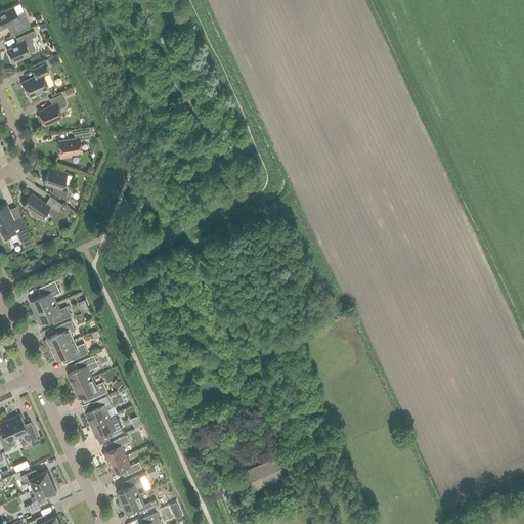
[(0,29),(13,24),(16,31),(30,25),(24,12),(16,15),(13,7),(0,12),(0,29)]
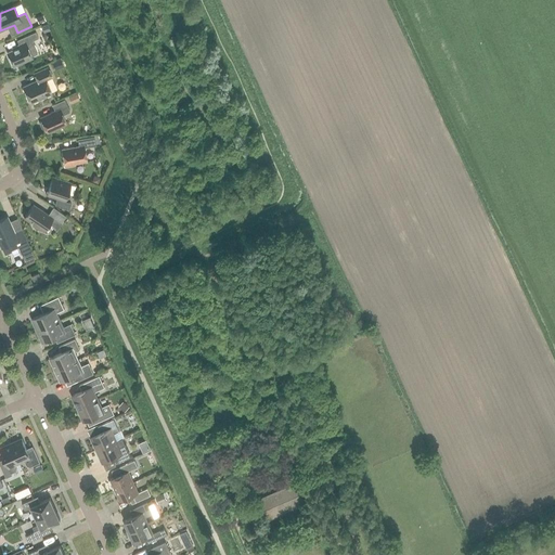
[(39,24),(46,21),(43,15),(36,18),(39,24)]
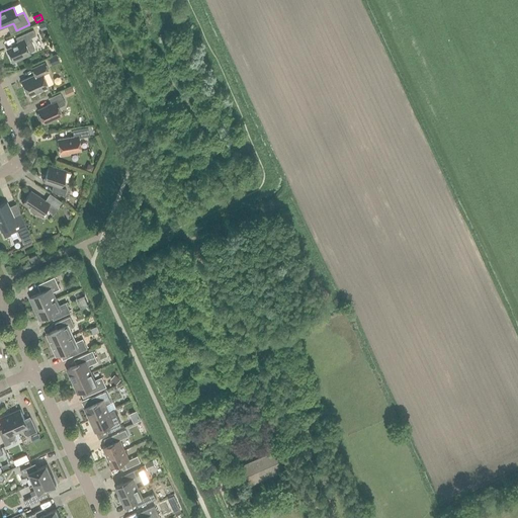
[(40,31),(47,29),(44,23),(38,25),(40,31)]
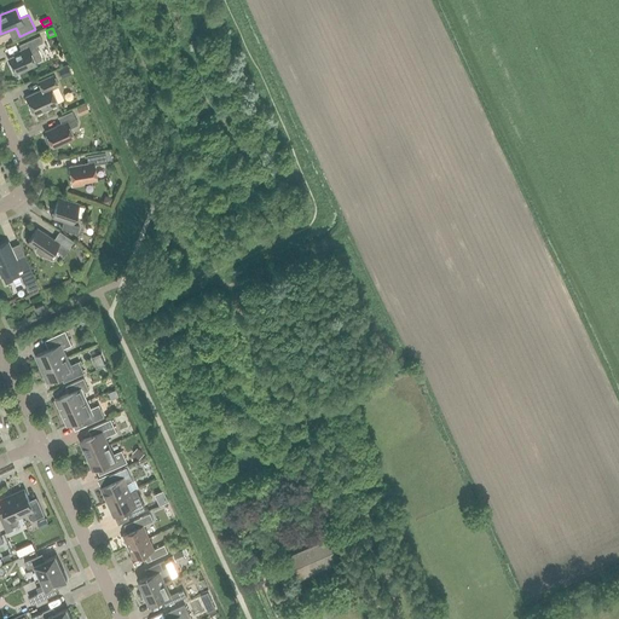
[(15,73),(35,63),(41,61),(41,57),(36,46),(42,42),(40,35),(18,45),(22,52),(7,58),(15,73)]
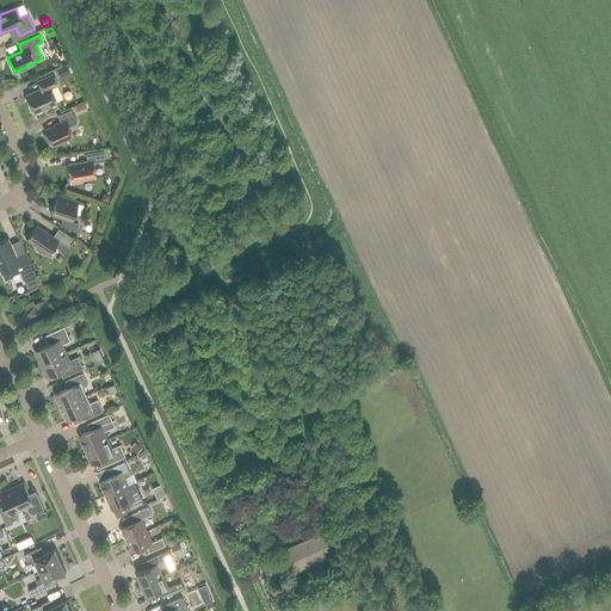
[(66,65),(57,69),(61,78),(71,74),(66,65)]
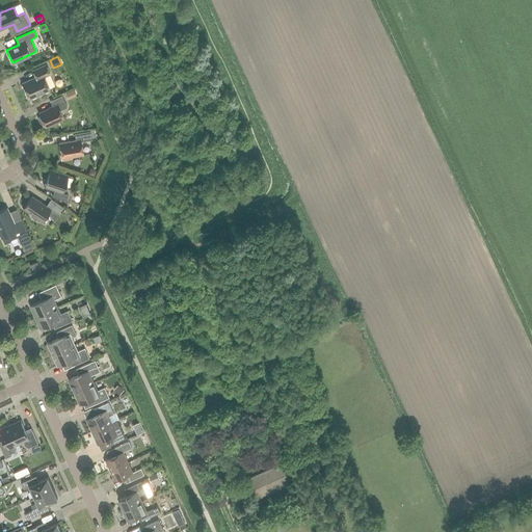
[(29,100),(50,89),(44,77),(50,74),(46,64),(32,71),(35,77),(22,83),(29,100)]
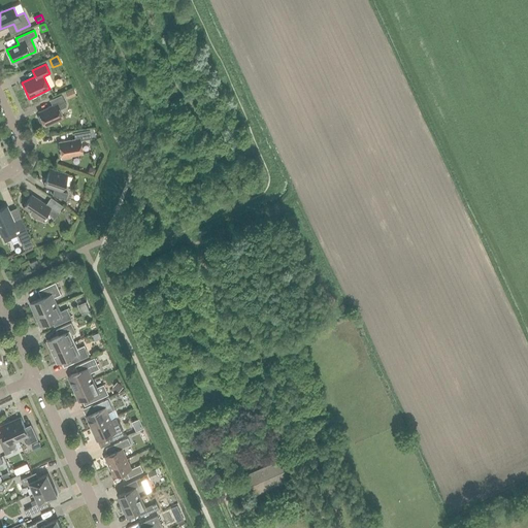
[(68,98),(75,95),(72,90),(65,93),(68,98)]
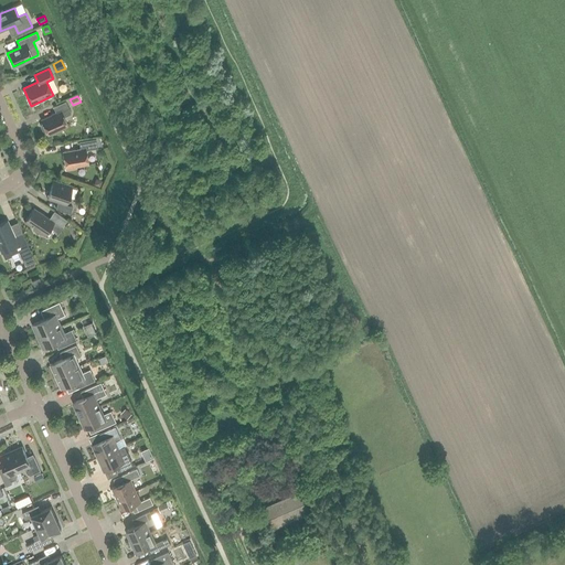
[(56,130),(67,125),(64,118),(71,114),(65,102),(53,107),(56,114),(41,120),(43,124),(42,125),(41,127),(43,130),(45,131),(46,131),(48,135),(50,134),(51,134),(55,132),(56,130)]
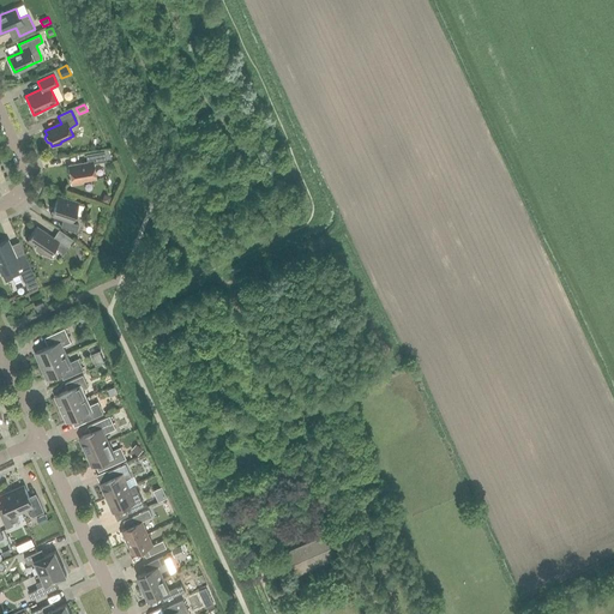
[(68,166),(72,186),(83,184),(83,181),(96,179),(94,163),(107,161),(104,151),(86,155),(88,162),(68,166)]
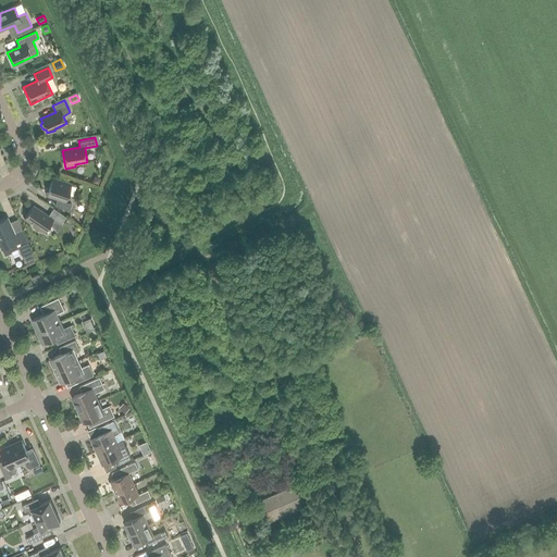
[(95,176),(91,182),(98,185),(101,178),(95,176)]
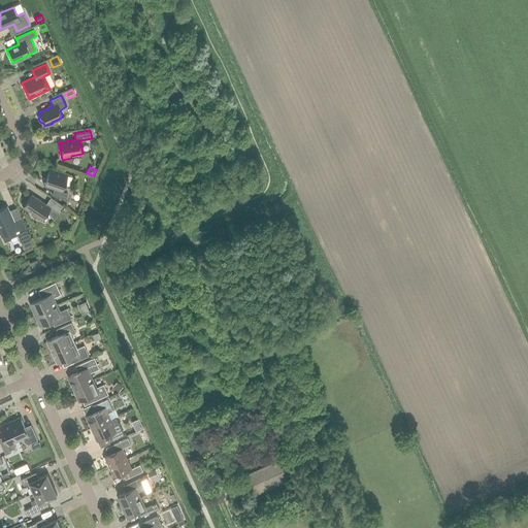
[(54,189),(53,195),(66,199),(68,193),(62,192),(67,174),(50,168),(44,186),(54,189)]
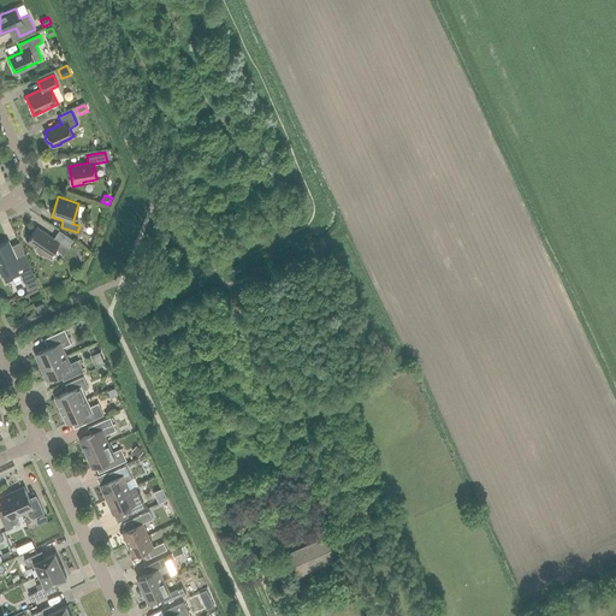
[(37,227),(27,242),(48,256),(59,242),(67,248),(73,241),(59,231),(54,238),(37,227)]
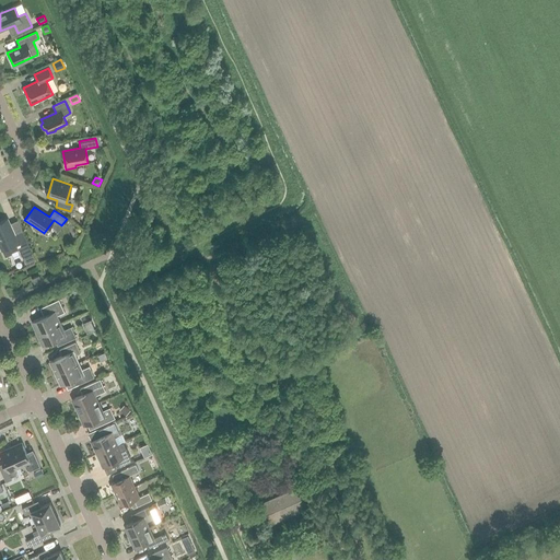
[(19,251),(22,257),(32,253),(22,231),(14,235),(7,219),(0,222),(0,246),(1,251),(15,244),(19,251)]
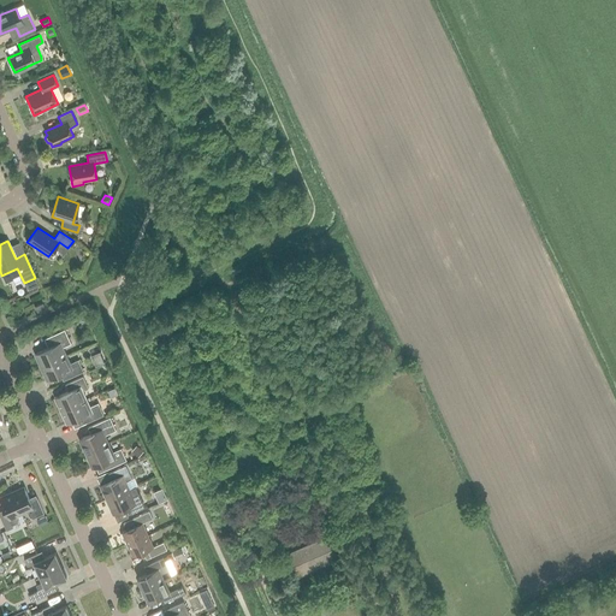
[(17,268),(1,276),(5,283),(13,279),(12,279),(21,276),(17,268)]
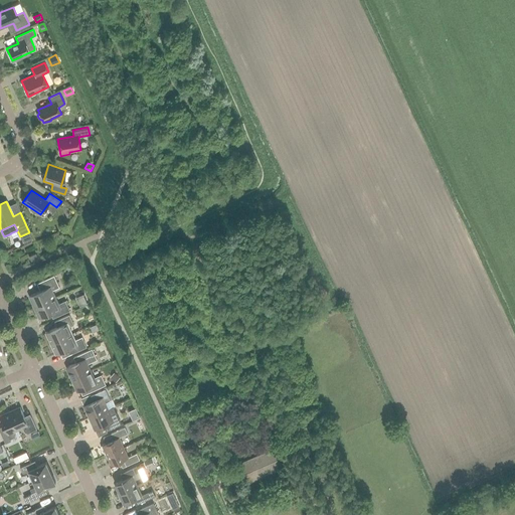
[(34,307),(55,298),(52,291),(59,288),(54,276),(37,284),(40,291),(29,296),(34,307)]
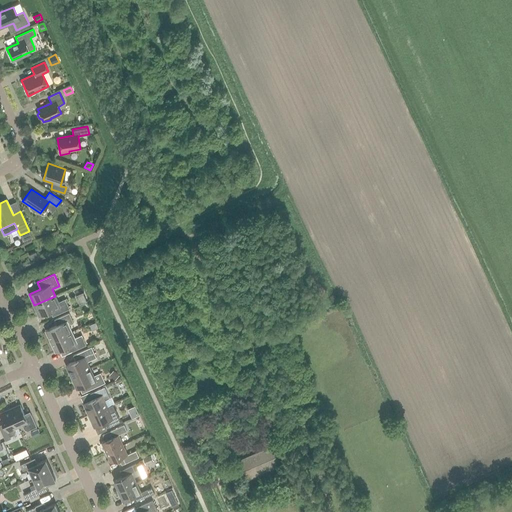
[(55,296),(34,305),(39,316),(51,311),(53,317),(70,309),(65,299),(58,303),(55,296)]
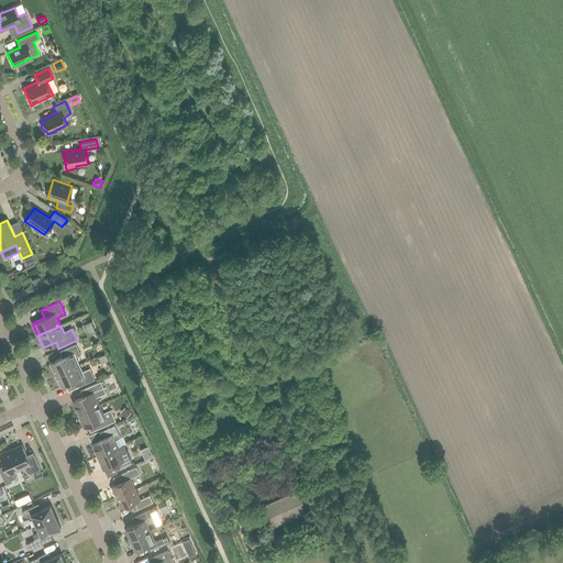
[(56,376),(79,365),(76,359),(81,355),(76,344),(61,352),(63,359),(51,364),(56,376)]
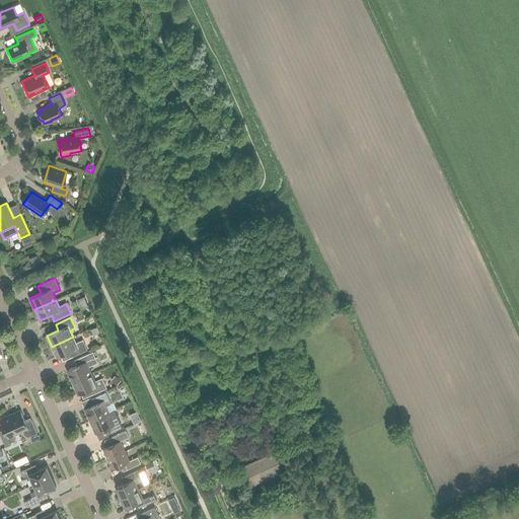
[(68,353),(71,358),(87,350),(83,341),(76,344),(73,337),(52,347),(57,358),(68,353)]
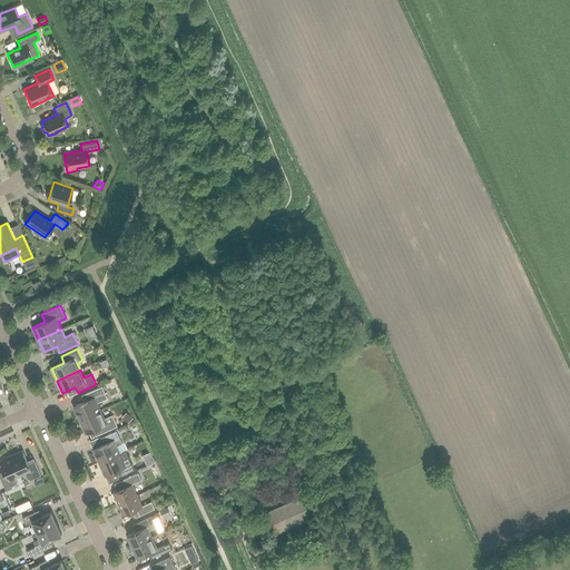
[(80,420),(100,411),(97,403),(108,399),(102,387),(81,396),(85,402),(74,408),(80,420)]
